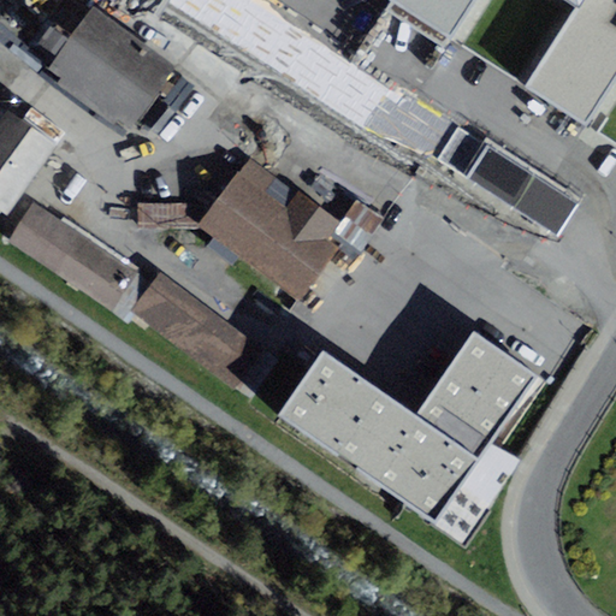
[(473,0),(394,0),(394,3),(449,39),(473,0)]
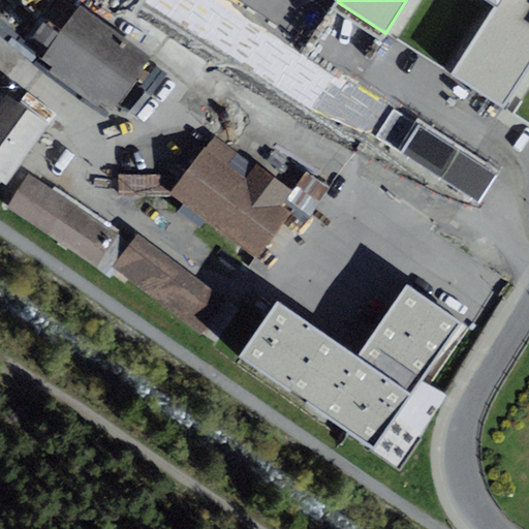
[(528,0),(500,0),(496,7),(453,74),(502,105),(528,63),(528,0)]
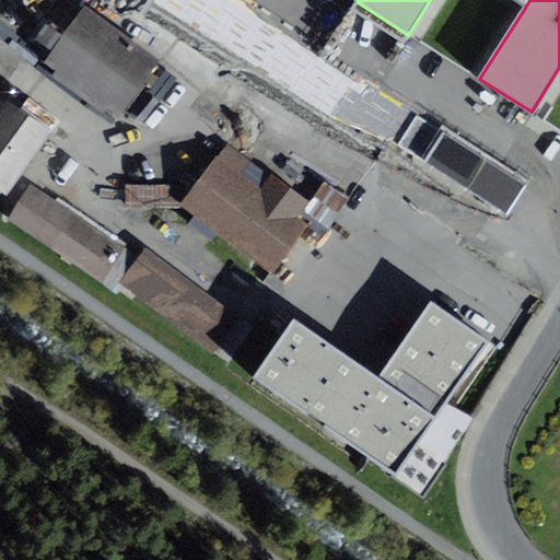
[(84,6),(44,62),(56,71),(51,77),(105,114),(108,109),(118,117),(160,60),(84,6)]
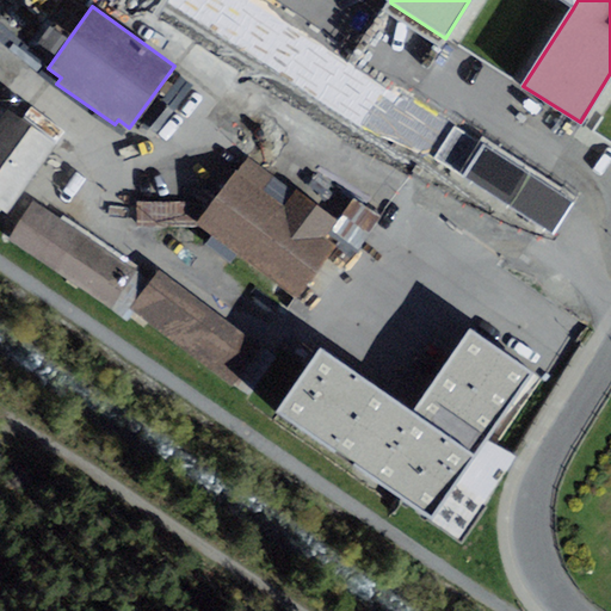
[(56,143),(6,109),(0,117),(0,209),(7,215),(56,143)]
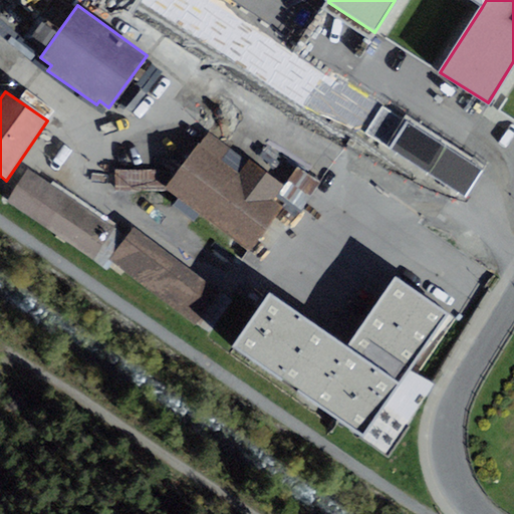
[(484,170),(382,106),(365,133),(467,196),(484,170)]
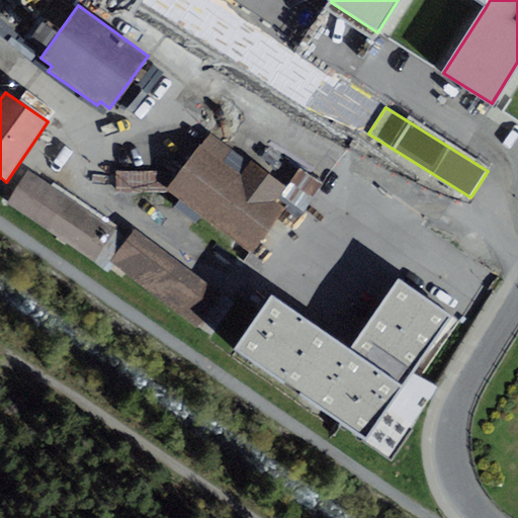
[(285,208),(276,201),(286,188),(210,132),(167,190),(252,253),(285,208)]
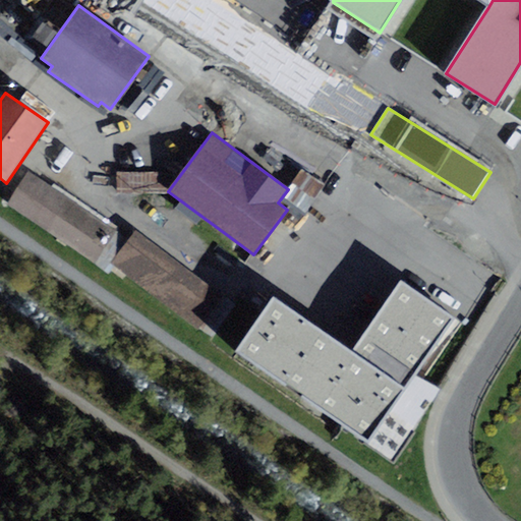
[(120,167),(119,187),(139,188),(139,198),(160,198),(161,185),(170,185),(170,168),(120,167)]
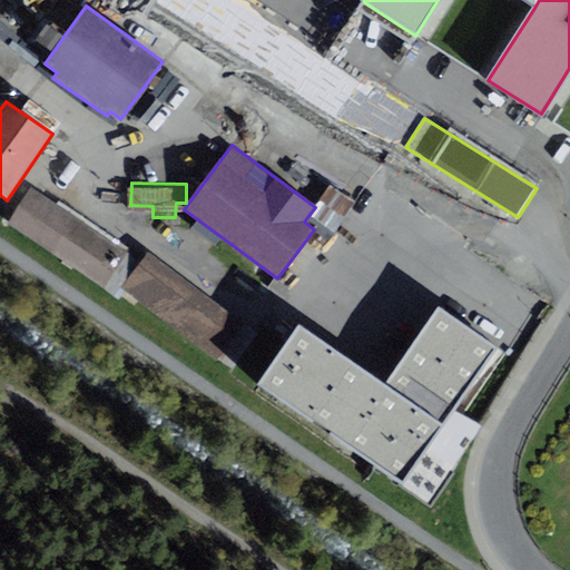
[(30,188),(7,225),(114,295),(137,258),(30,188)]
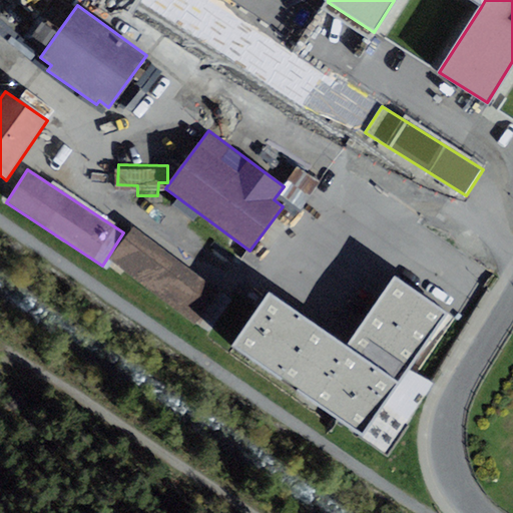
[(133,227),(109,260),(209,332),(233,300),(133,227)]
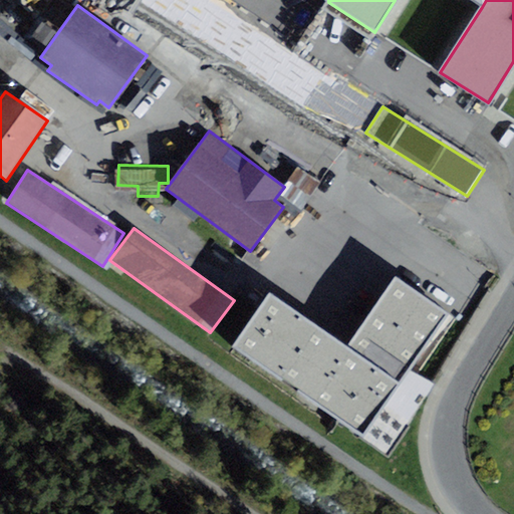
[(397,388),(447,313),(395,277),(348,346),(269,293),(232,347),(363,436),(397,388)]
